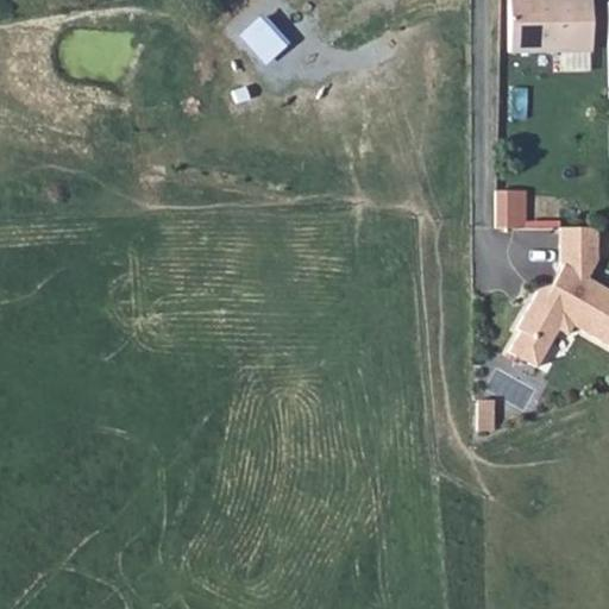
[(507,0),(508,52),(590,51),(589,0),(507,0)]
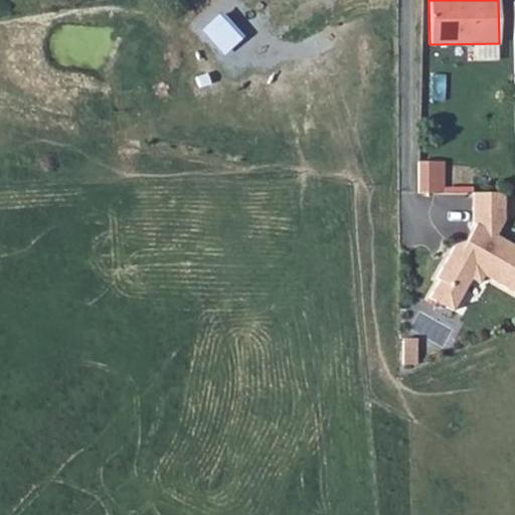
[(434,163),(418,163),(418,193),(434,193),(434,163)]
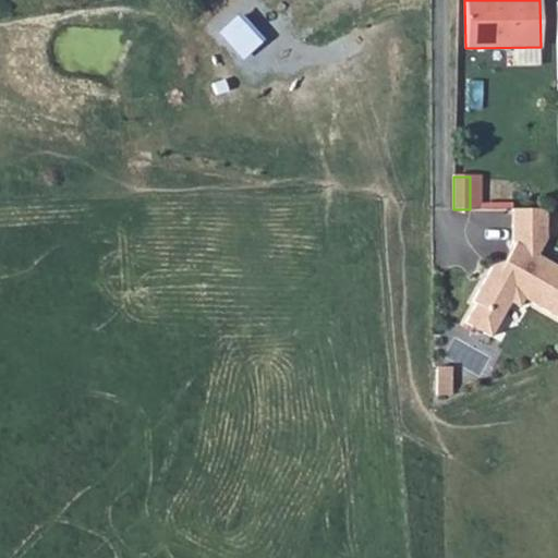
[(480,209),(480,177),(470,177),(470,209),(480,209)]
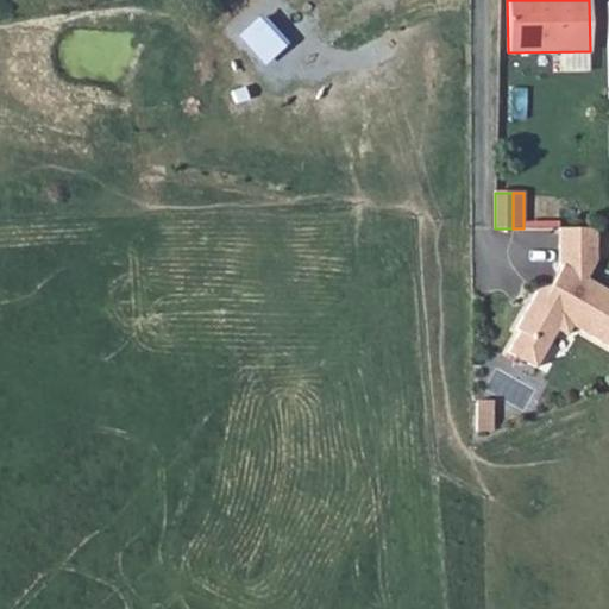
[(608,228),(596,228),(559,228),(559,267),(565,270),(559,280),(562,286),(558,292),(550,287),(538,290),(515,330),(519,332),(508,353),(535,369),(547,346),(544,345),(553,328),(566,336),(571,326),(608,346),(608,292),(585,278),(596,261),(608,261),(608,228)]
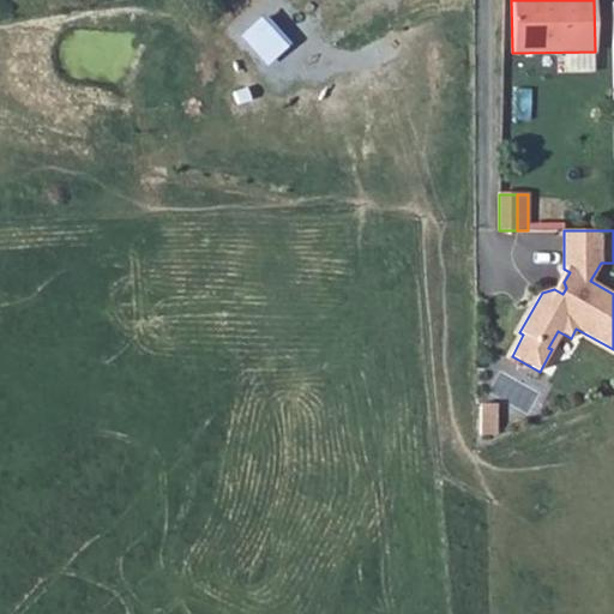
[(497,405),(480,405),(480,435),(495,435),(497,405)]
